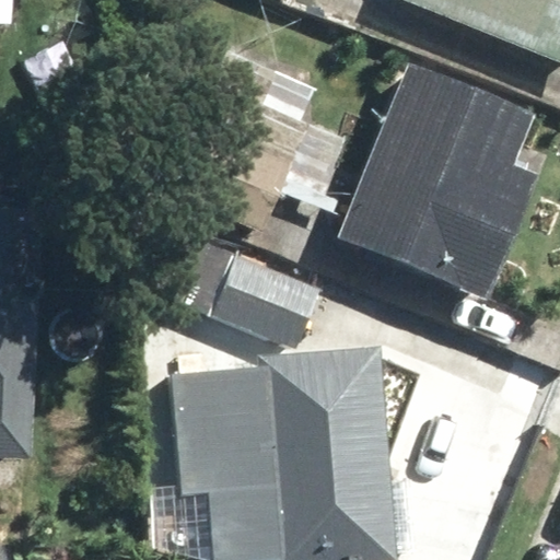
[(0,0),(0,20),(14,21),(15,0),(0,0)]
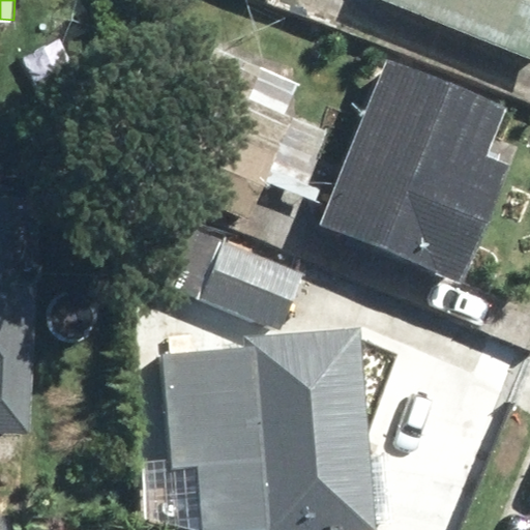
[(529,0),(379,0),(529,62),(529,0)]
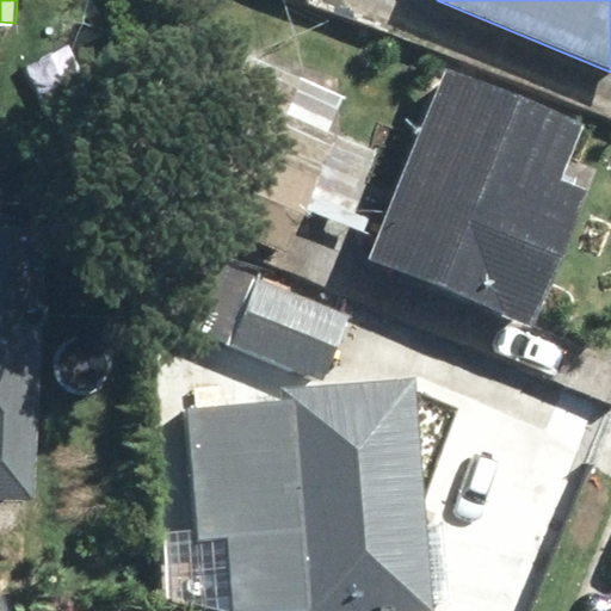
[(587,117),(448,61),(368,260),(531,327),(587,189),(562,179),(587,117)]
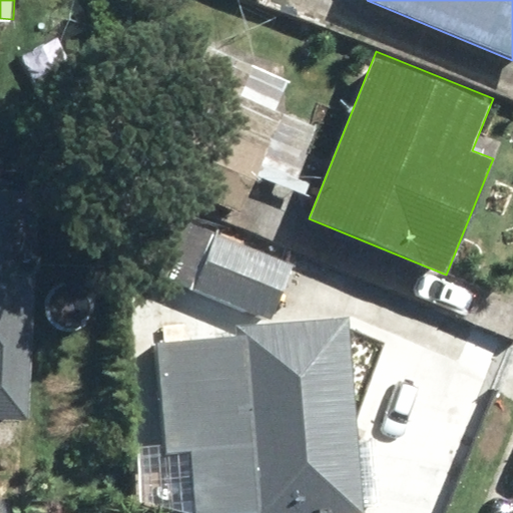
[(0,418),(27,420),(37,253),(26,252),(30,188),(0,186),(0,418)]
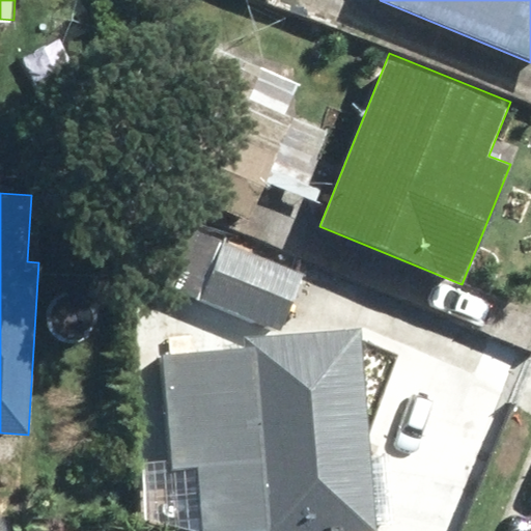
[(308,276),(221,240),(198,296),(284,332),(308,276)]
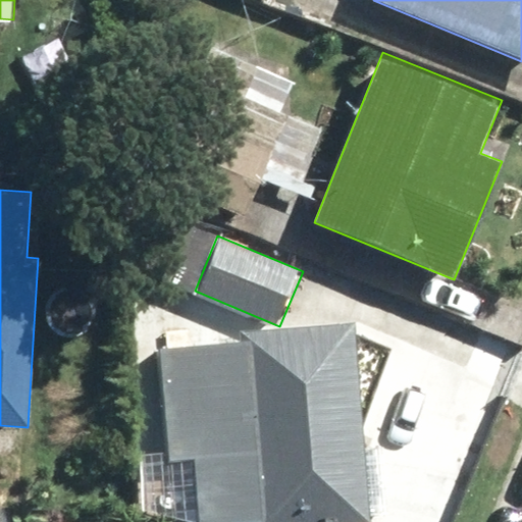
[(357,322),(237,328),(237,345),(162,349),(167,450),(142,452),(145,508),(188,521),(371,521),(371,515),(393,514),(388,449),(364,450),(357,322)]
